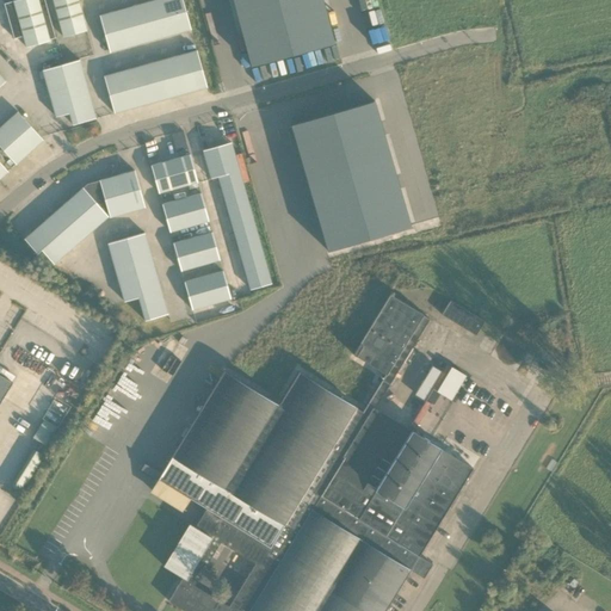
[(12,0),(13,1),(5,4),(14,38),(23,36),(26,48),(50,41),(49,39),(55,38),(44,0),(12,0)]
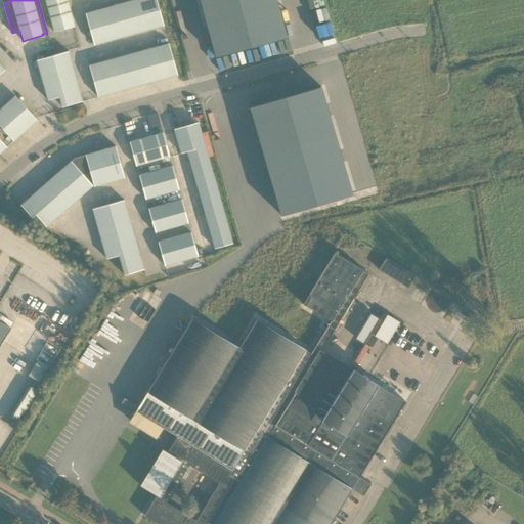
[(67,0),(45,0),(54,32),(75,27),(67,0)]
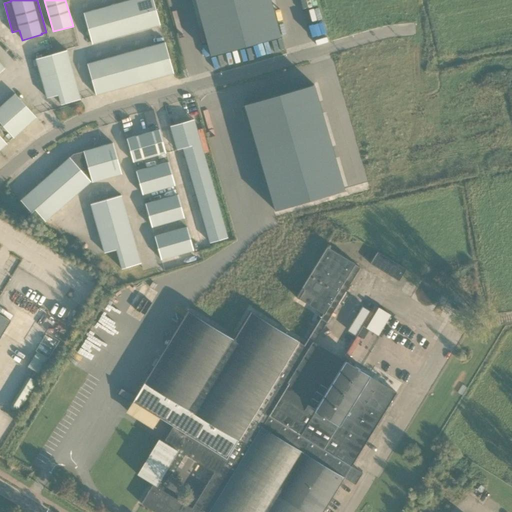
[(129,0),(83,13),(92,44),(160,25),(152,0),(129,0)]
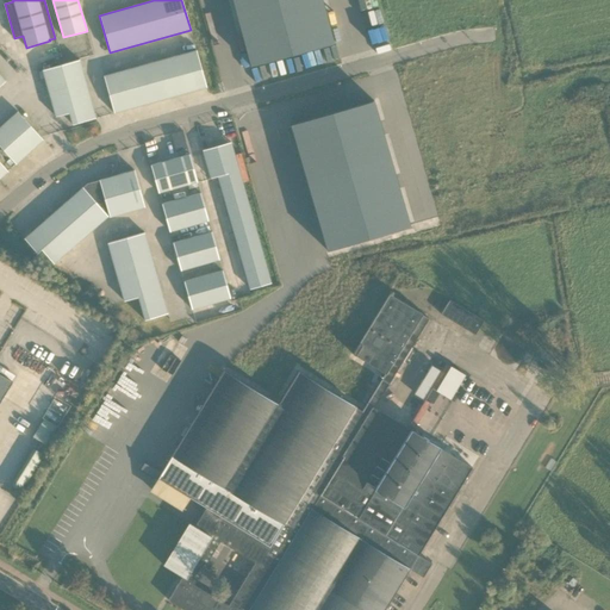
[(232,0),(236,13),(237,13),(241,26),(250,66),(334,43),(323,5),(321,0),(232,0)]
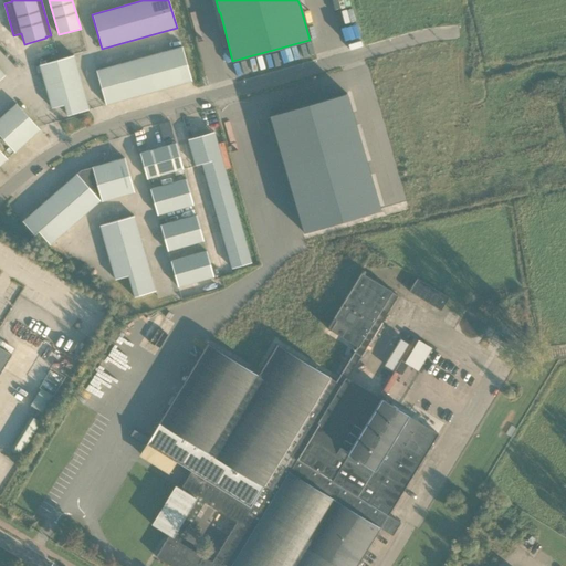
[(182,46),(96,71),(106,105),(191,81),(182,46)]
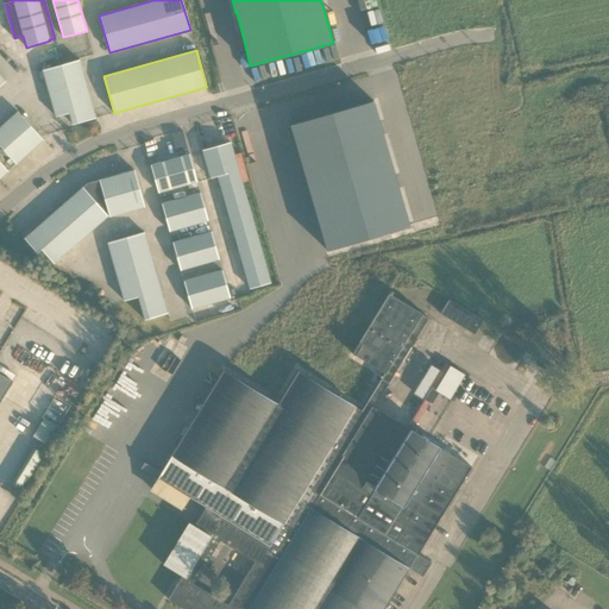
[(49,66),(43,67),(44,70),(43,70),(56,117),(69,113),(73,125),(95,118),(80,60),(50,68),(49,66)]
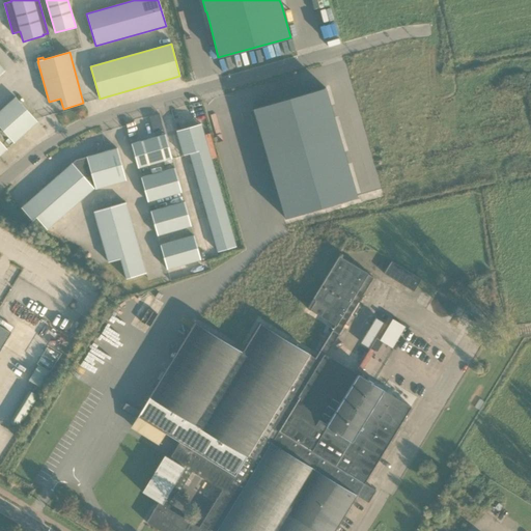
[(325,87),(253,108),(258,127),(259,127),(262,138),(261,138),(272,173),(273,173),(276,185),(275,186),(285,218),(322,207),(320,204),(356,194),(347,164),(346,165),(343,152),(344,152),(334,117),(333,117),(330,106),(331,106),(325,87)]
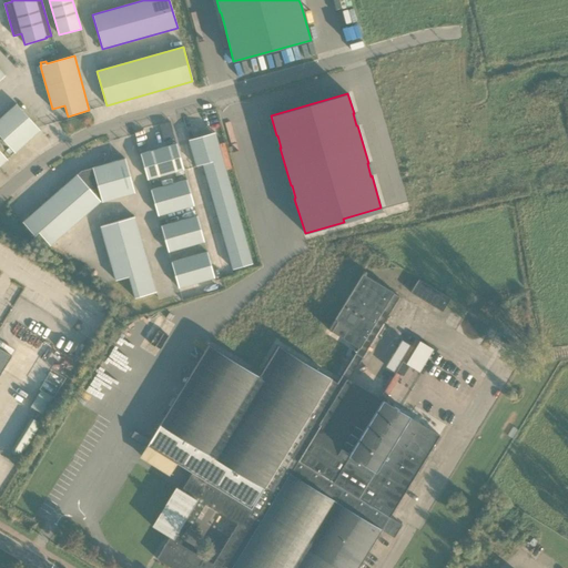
[(41,131),(28,118),(17,104),(0,119),(0,135),(16,153),(41,131)]
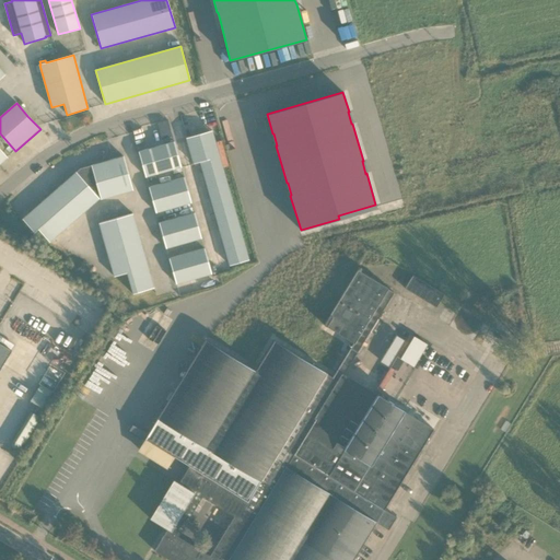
[(212,130),(186,138),(194,164),(200,162),(230,266),(248,260),(212,130)]
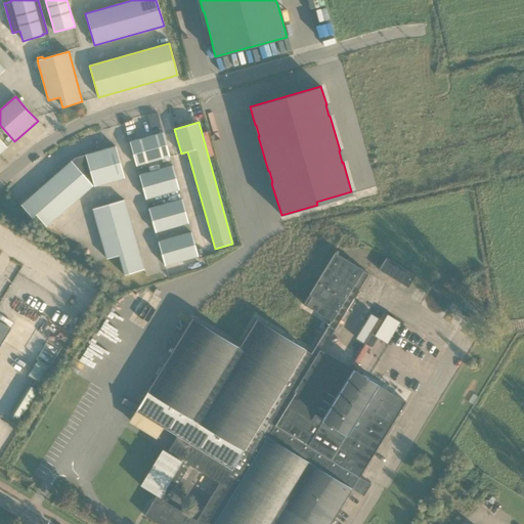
[(169,157),(163,133),(129,142),(136,166),(169,157)]
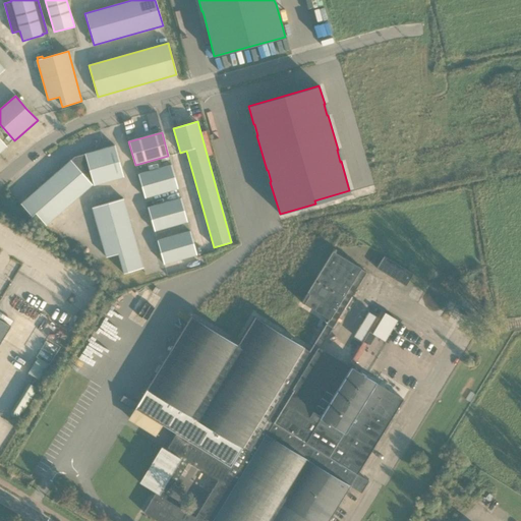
[(36,213),(46,225),(92,185),(93,185),(123,177),(115,146),(74,157),(21,204),(32,216),(36,213)]
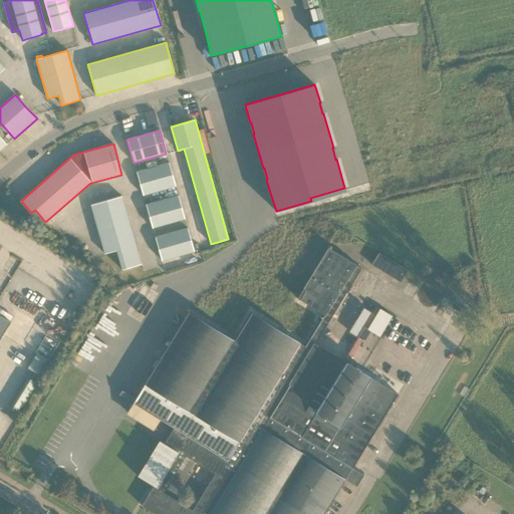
[(176,186),(169,163),(137,172),(143,196),(176,186)]
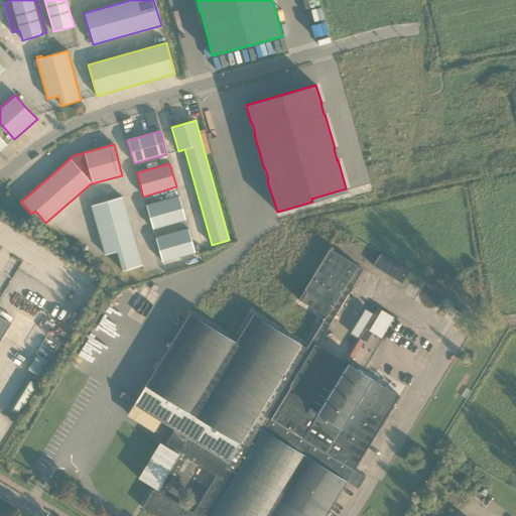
[(91,206),(105,255),(117,251),(122,271),(142,265),(122,197),(91,206)]
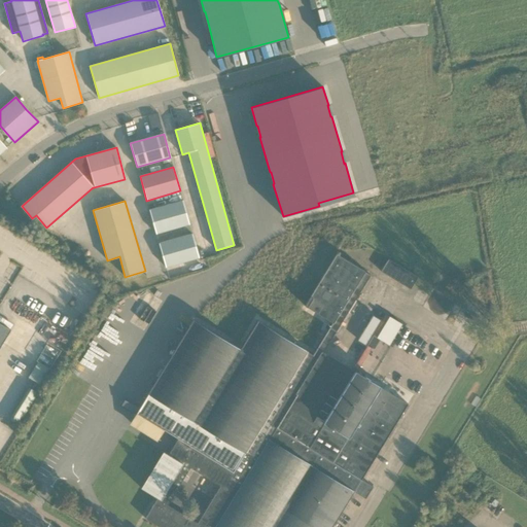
[(189,224),(182,201),(149,210),(155,234),(189,224)]
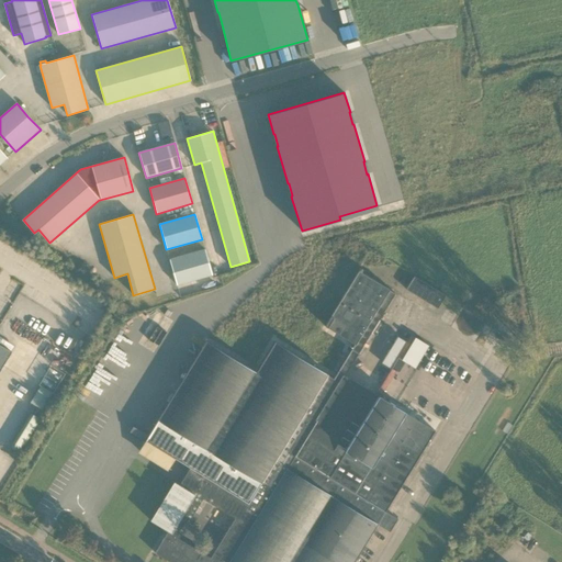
[(212,274),(204,249),(169,259),(177,285),(212,274)]
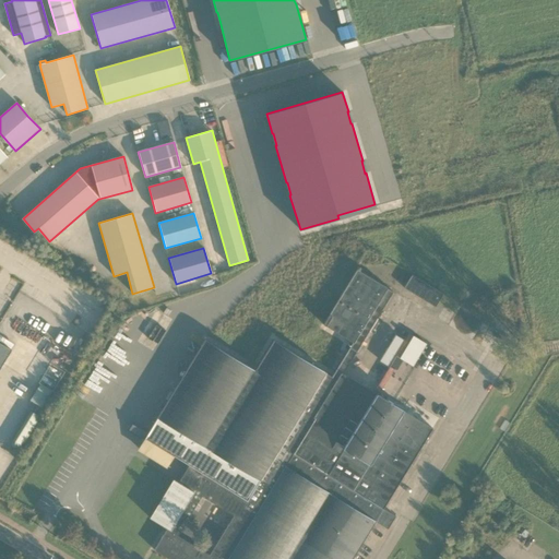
[(353,558),(376,521),(388,528),(395,515),(383,509),(402,479),(432,428),(403,409),(377,393),(376,393),(343,373),(393,290),(357,270),(323,324),(353,342),(332,377),(325,372),(325,371),(274,341),(256,370),(205,340),(145,438),(175,455),(192,467),(182,485),(174,479),(150,518),(167,528),(154,550),(168,558),(353,558)]
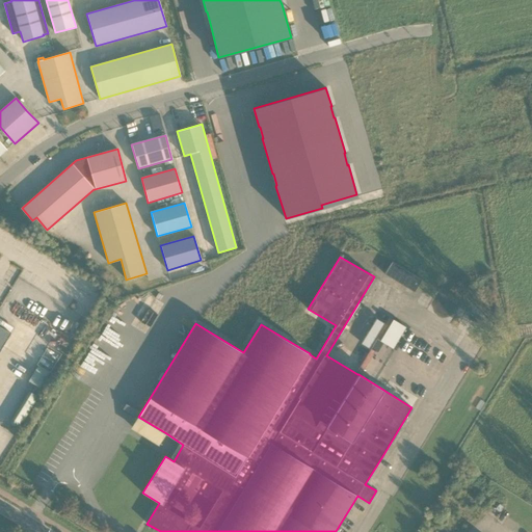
[(384,274),(415,292),(422,281),(393,262),(384,274)]
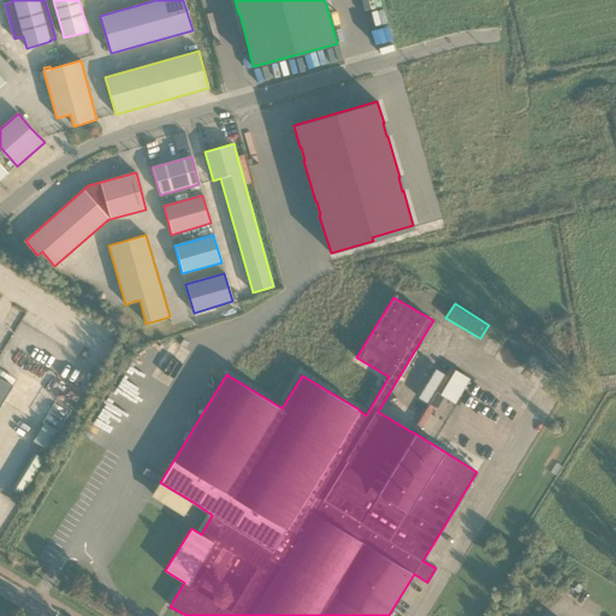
[(527,363),(531,351),(507,342),(502,353),(527,363)]
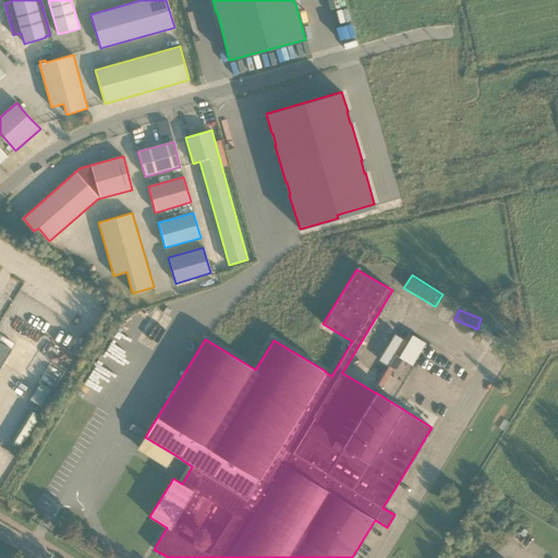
[(396,331),(402,336),(392,354),(400,359),(412,334),(398,327),(396,331)]
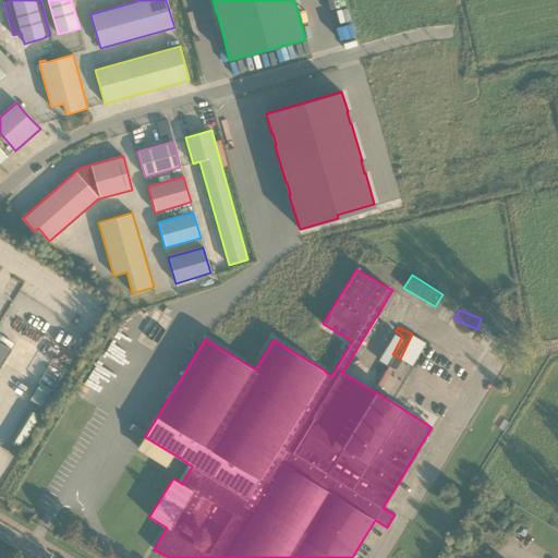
[(0,343),(0,365),(10,350),(0,343)]
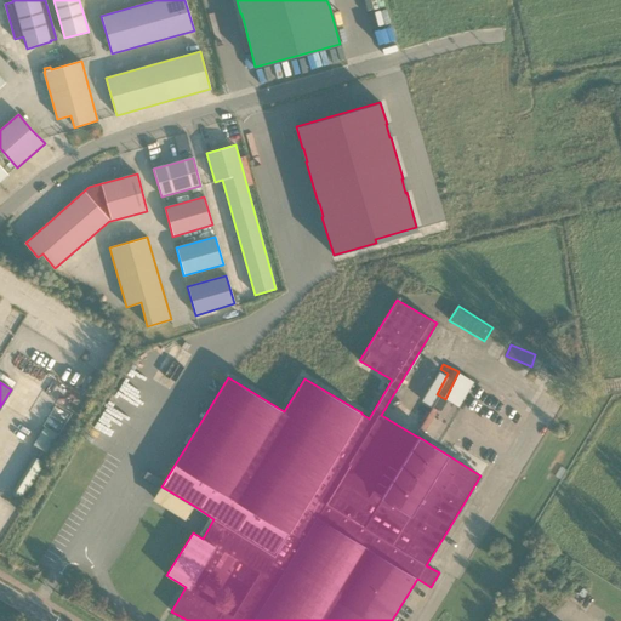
[(119,436),(136,445),(142,436),(125,425),(119,436)]
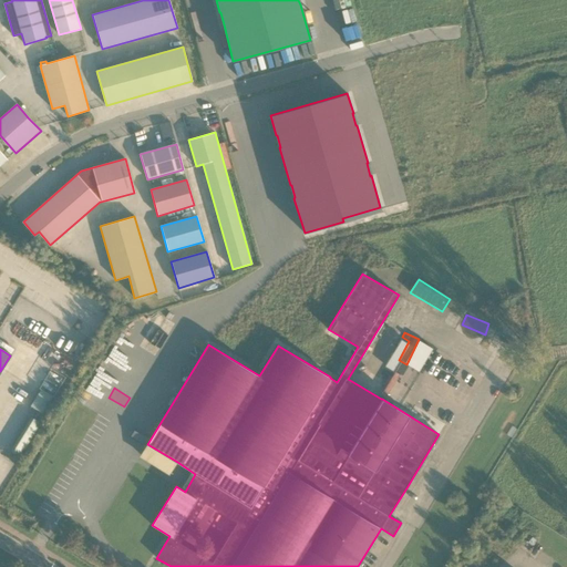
[(44,413),(51,393),(38,389),(31,408),(44,413)]
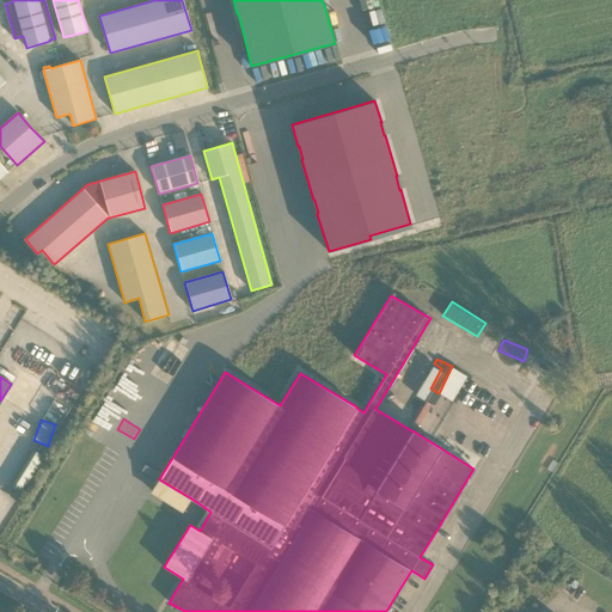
[(14,490),(24,495),(42,456),(31,451),(14,490)]
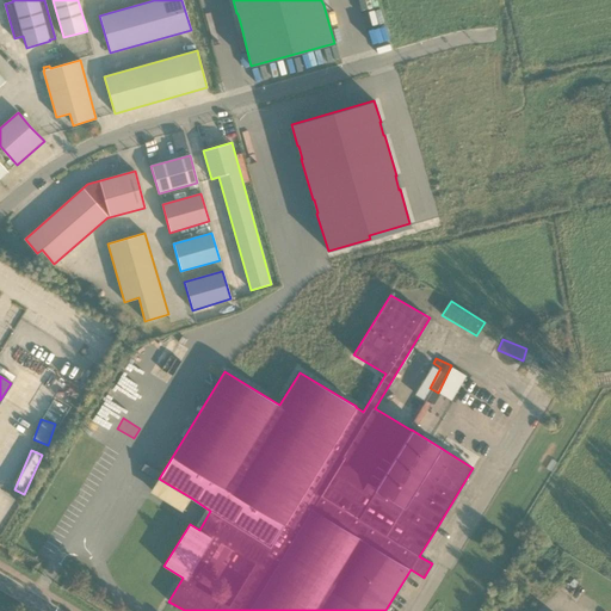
[(159,479),(152,491),(184,510),(191,498),(159,479)]
